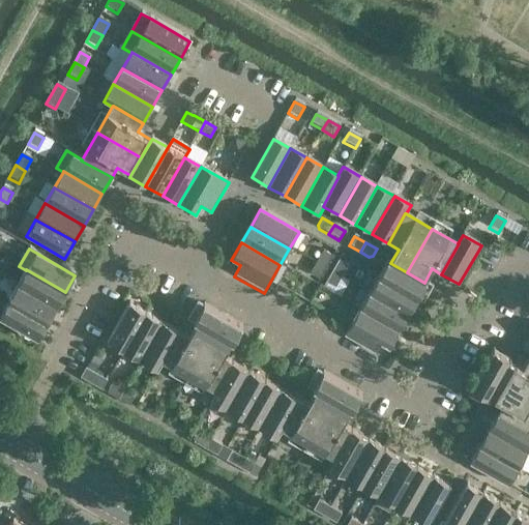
[(325,269),(331,258),(322,253),(316,264),(325,269)]
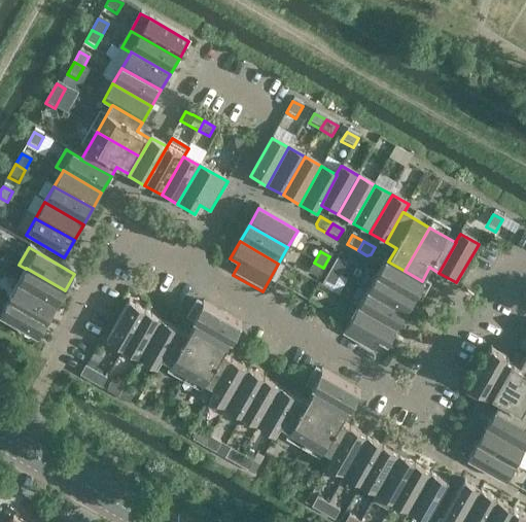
[(386,259),(377,276),(377,277),(415,299),(424,282),(422,281),(405,271),(388,262),(386,259)]
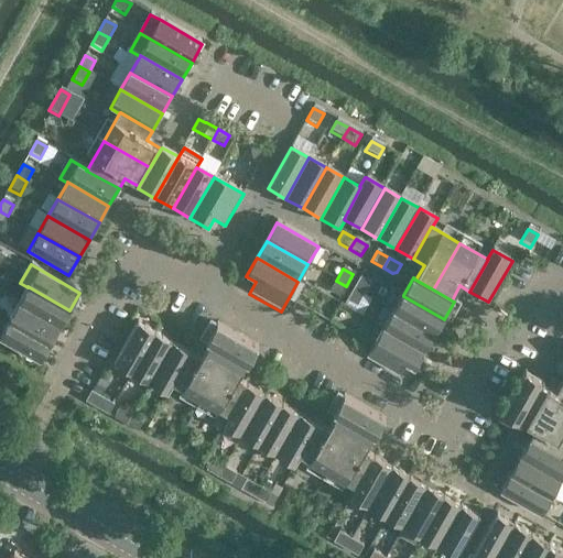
[(353,291),(363,296),(369,284),(359,279),(353,291)]
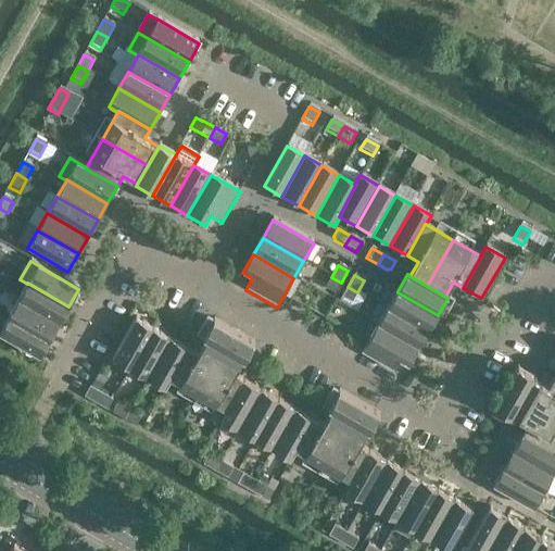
[(325,289),(335,295),(341,283),(331,277),(325,289)]
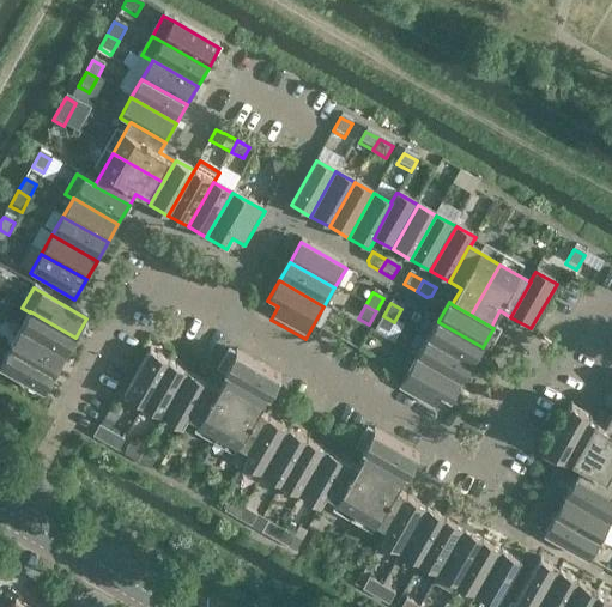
[(19,331),(65,357),(76,338),(30,311),(30,313),(19,331)]
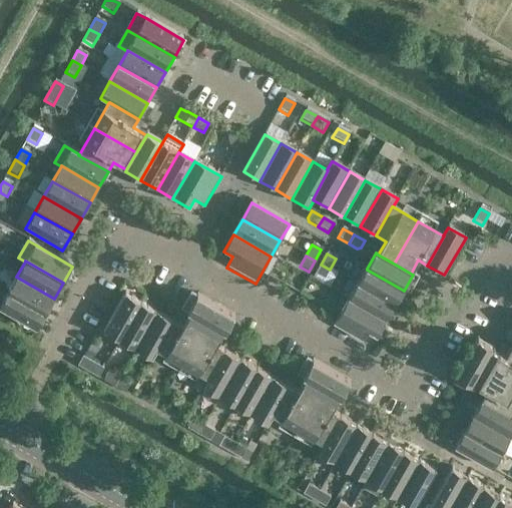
[(330,270),(321,265),(315,276),(324,281),(330,270)]
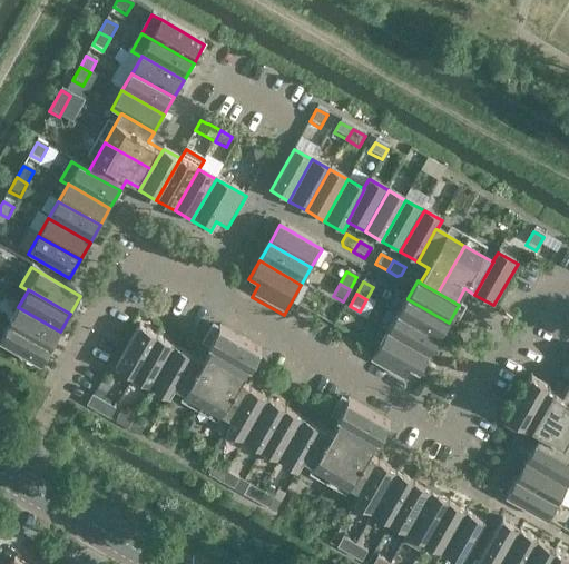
[(398,317),(439,340),(449,323),(408,299),(398,317)]
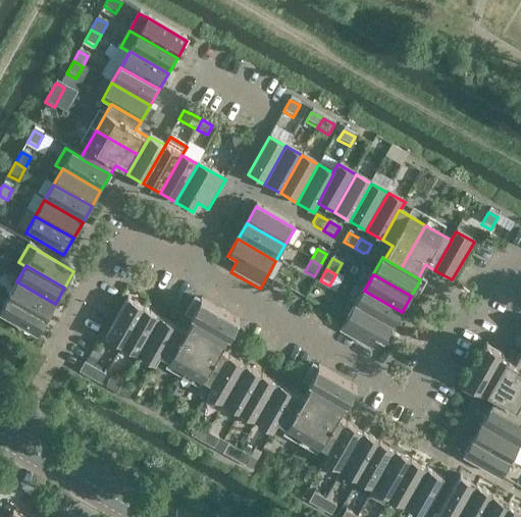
[(7,298),(46,319),(55,304),(16,281),(7,298)]
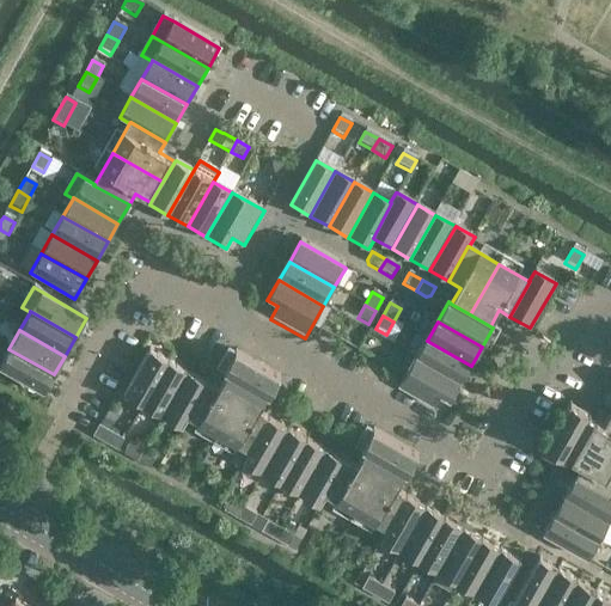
[(471,366),(427,341),(416,359),(460,384),(471,366)]
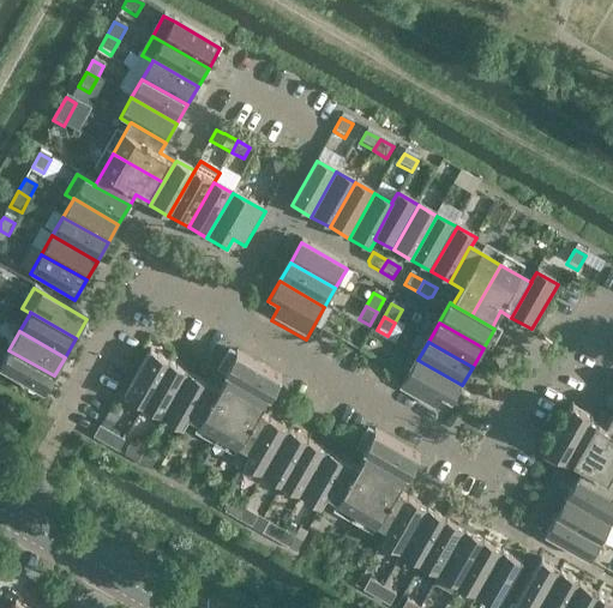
[(54,375),(8,350),(0,363),(0,371),(43,396),(54,375)]
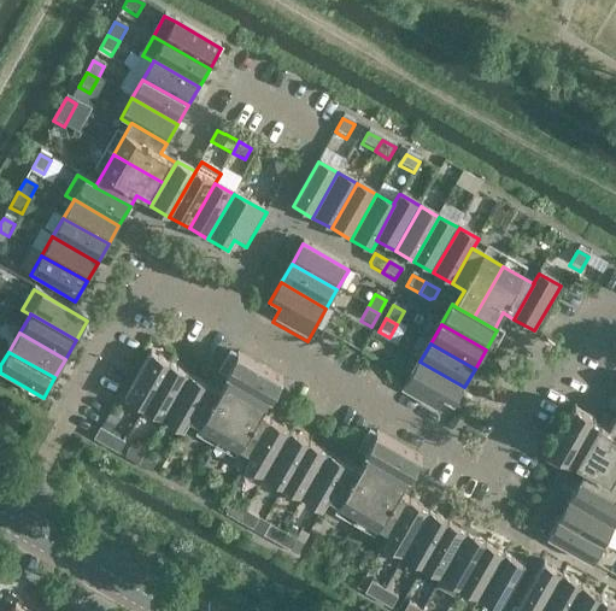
[(124,400),(144,412),(169,366),(151,354),(124,400)]
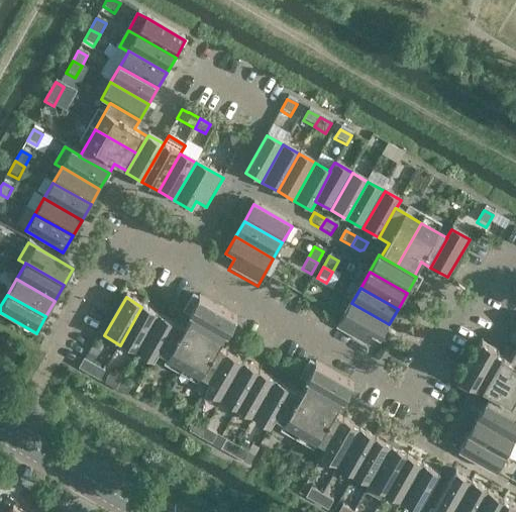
[(188,317),(191,318),(207,327),(217,310),(198,299),(188,317)]
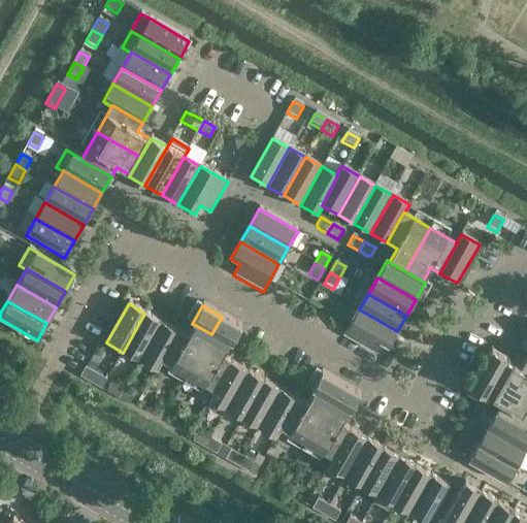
[(380,344),(388,349),(397,331),(359,309),(343,337),(373,355),(380,344)]
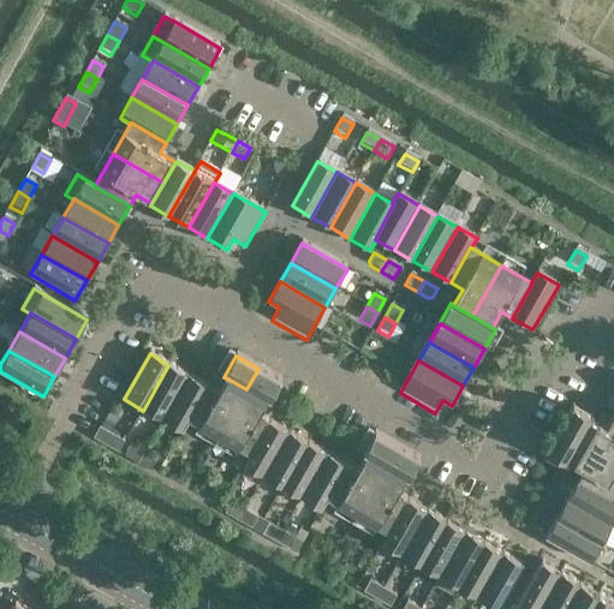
[(168,365),(143,411),(162,422),(189,376),(168,365)]
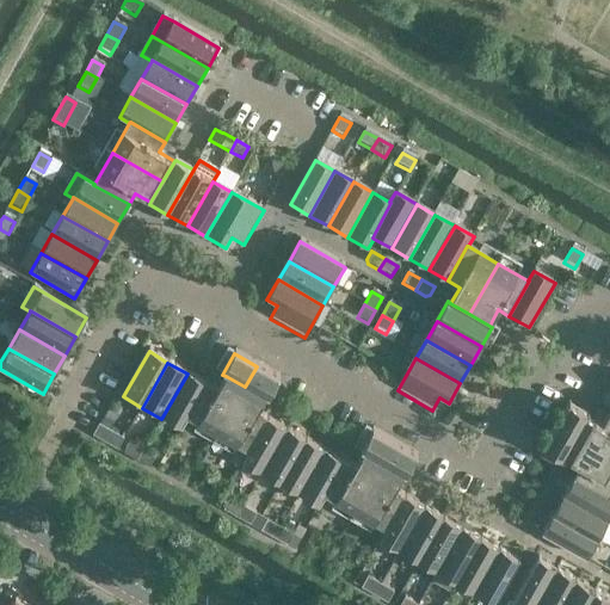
[(257,366),(245,387),(265,399),(267,400),(279,378),(257,366)]
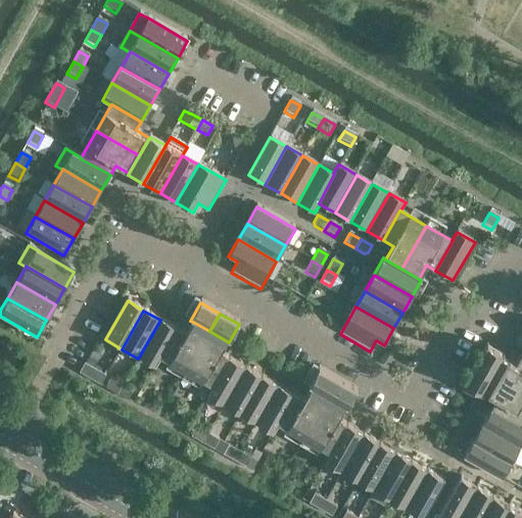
[(160,359),(159,359),(177,329),(160,320),(138,359),(155,368),(160,359)]
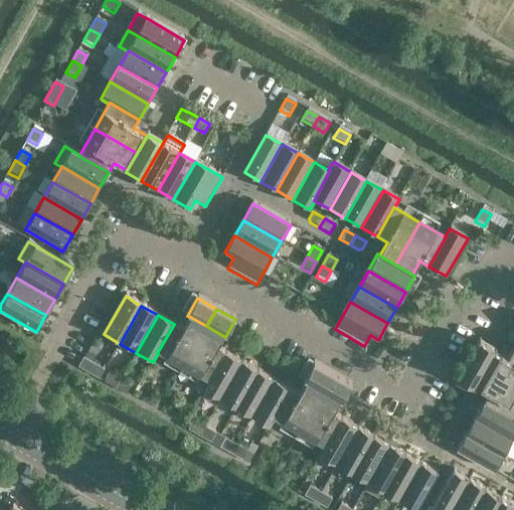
[(157,353),(158,353),(183,368),(206,326),(190,317),(183,329),(174,324),(157,353)]
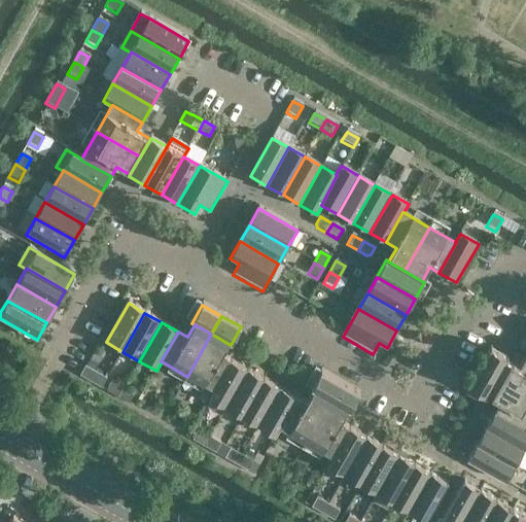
[(221,356),(229,344),(211,334),(187,377),(213,391),(214,392),(231,362),(221,356)]
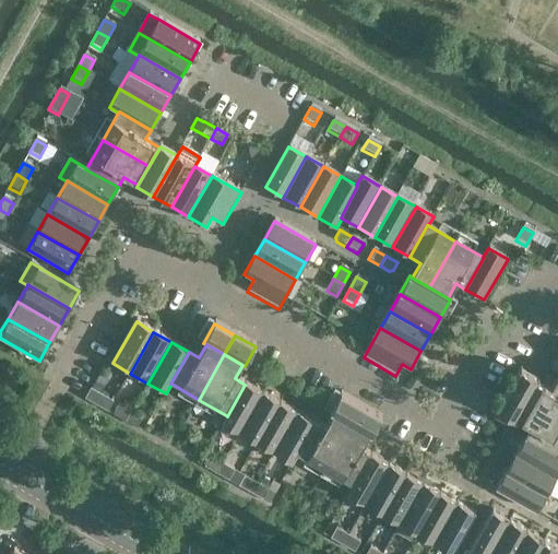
[(527,402),(537,384),(538,381),(520,370),(509,390),(527,402)]
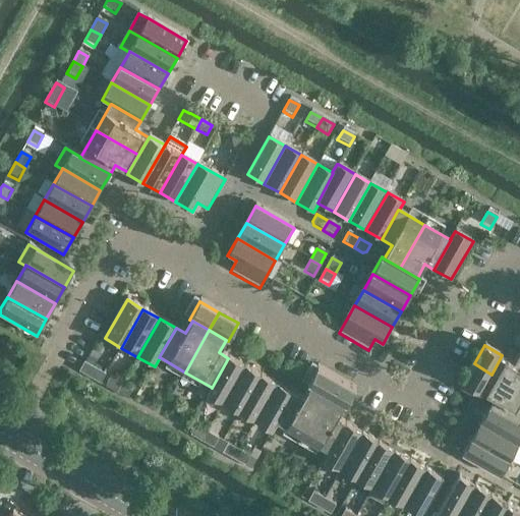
[(519,354),(513,364),(501,357),(492,375),(519,390),(519,354)]
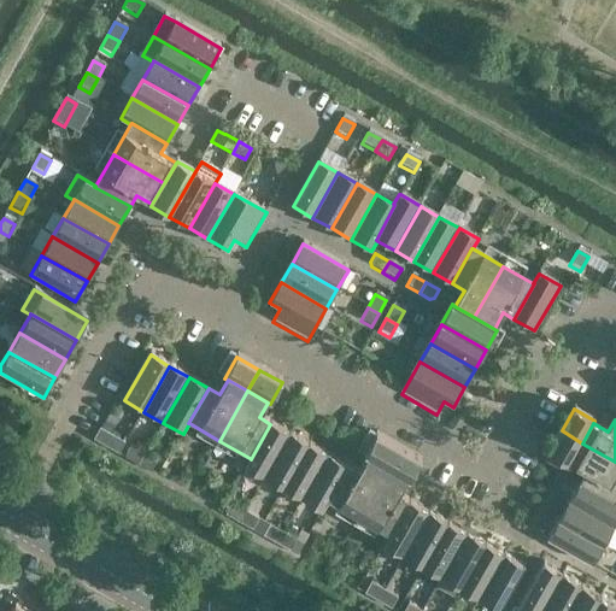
[(263,480),(289,435),(270,424),(251,459),(250,458),(244,469),(263,480)]
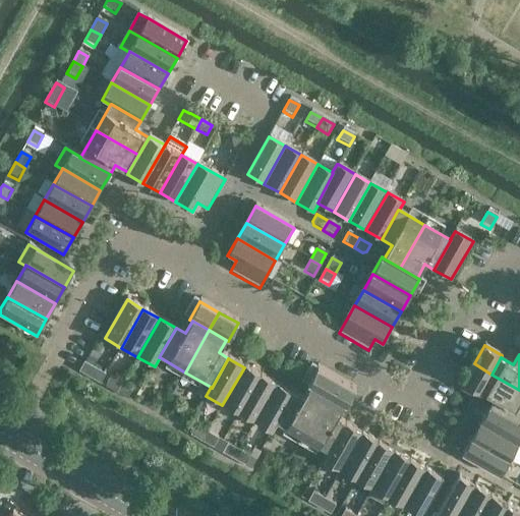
[(480,393),(481,391),(492,375),(474,363),(463,383),(480,393)]
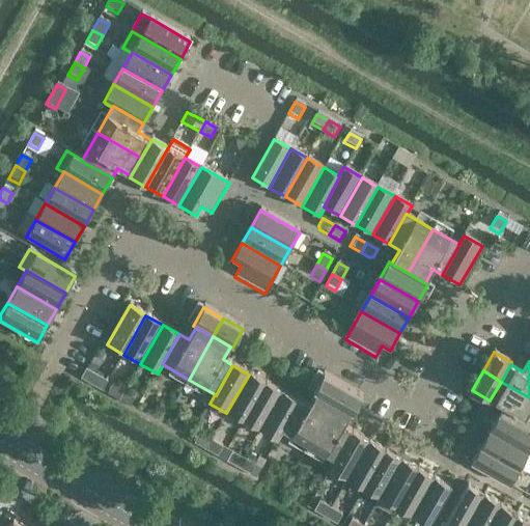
[(80,381),(101,392),(107,383),(85,371),(80,381)]
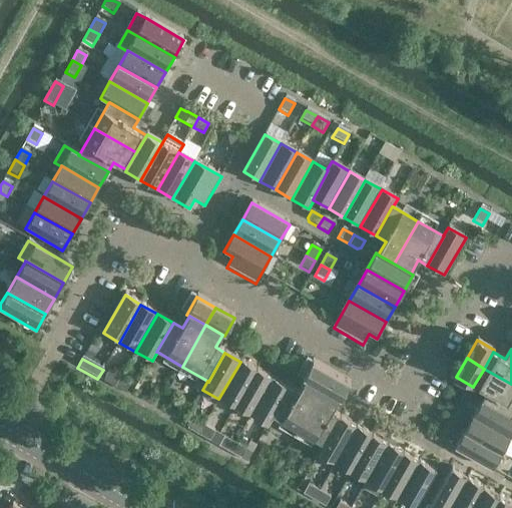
[(257,371),(240,362),(218,399),(234,409),(257,371)]
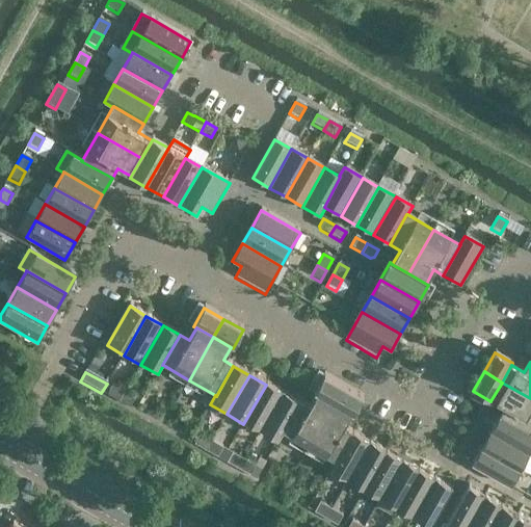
[(314,394),(316,396),(334,405),(344,388),(324,376),(314,394)]
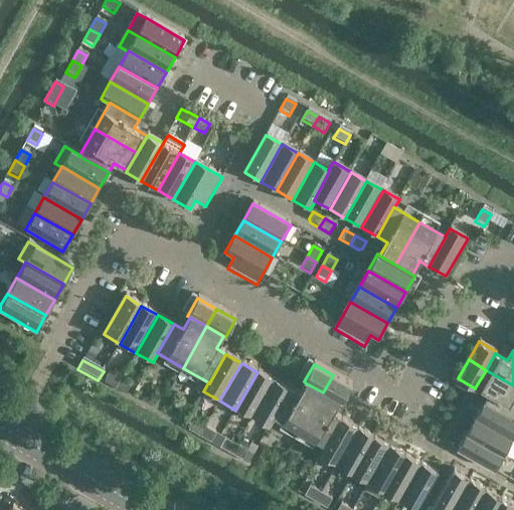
[(513,420),(513,419),(513,417),(513,385),(486,370),(476,386),(489,394),(483,403),(513,420)]
